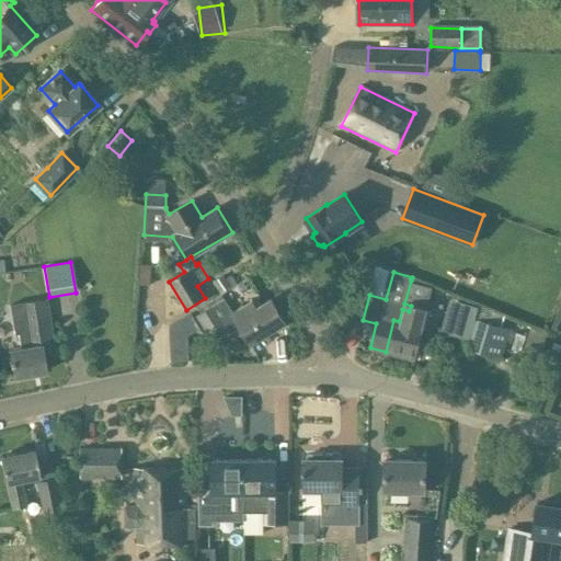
[(220,294),(231,287),(225,274),(213,282),(220,294)]
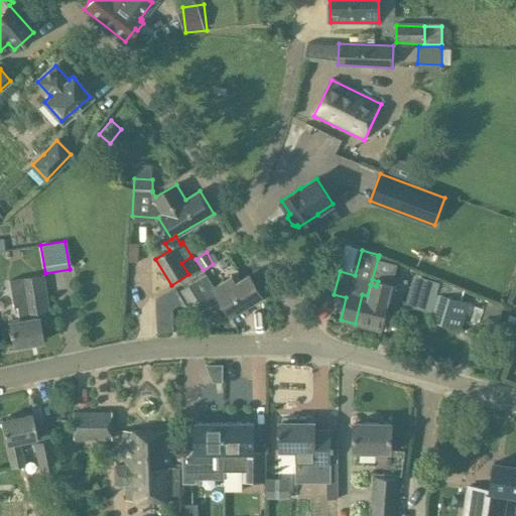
[(362,294),(355,324),(381,330),(398,263),(378,258),(372,279),(378,281),(376,286),(370,284),(367,295),(362,294)]
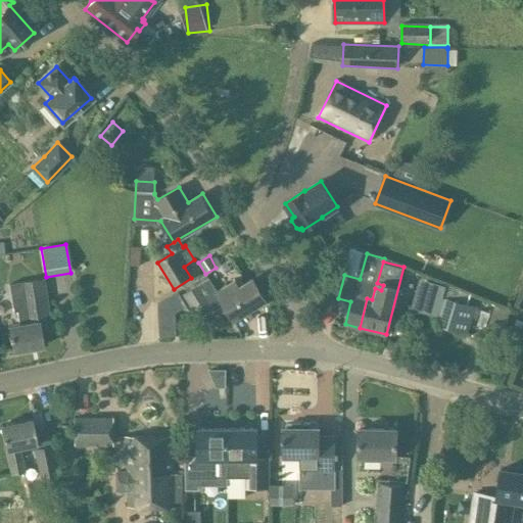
[(235,280),(217,291),(210,279),(186,295),(198,315),(212,305),(215,308),(225,303),(234,320),(267,299),(253,278),(239,287),(235,280)]
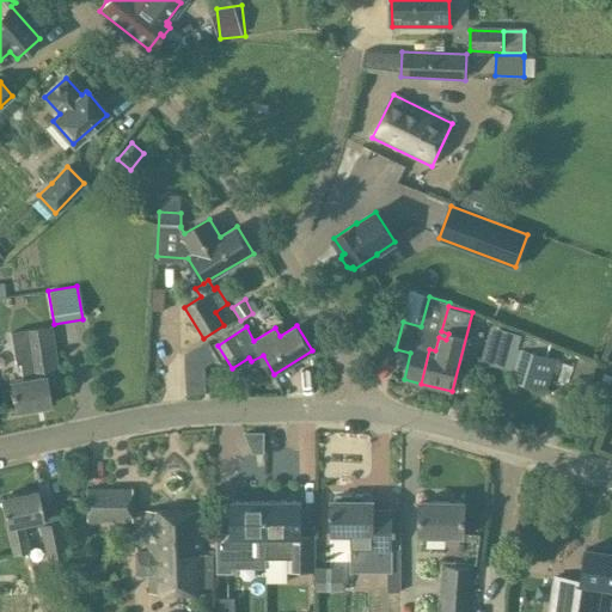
[(10,392),(11,396),(12,396),(14,411),(17,410),(20,414),(30,412),(32,408),(49,405),(44,377),(59,374),(54,344),(47,346),(44,328),(11,334),(14,352),(24,350),(26,361),(20,362),(23,379),(10,381),(12,391),(10,392)]
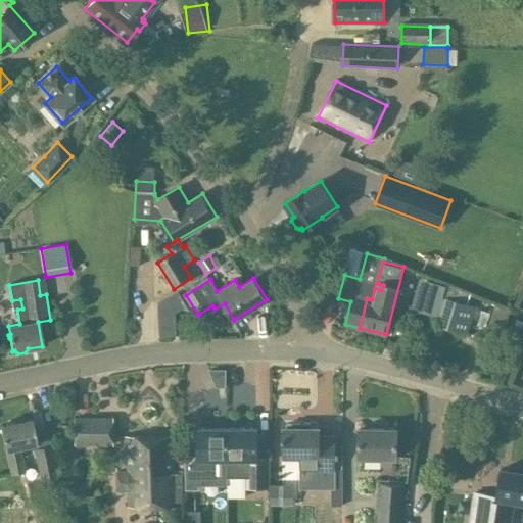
[(420,312),(440,317),(439,324),(468,332),(475,307),(443,299),(446,286),(429,281),(420,312)]
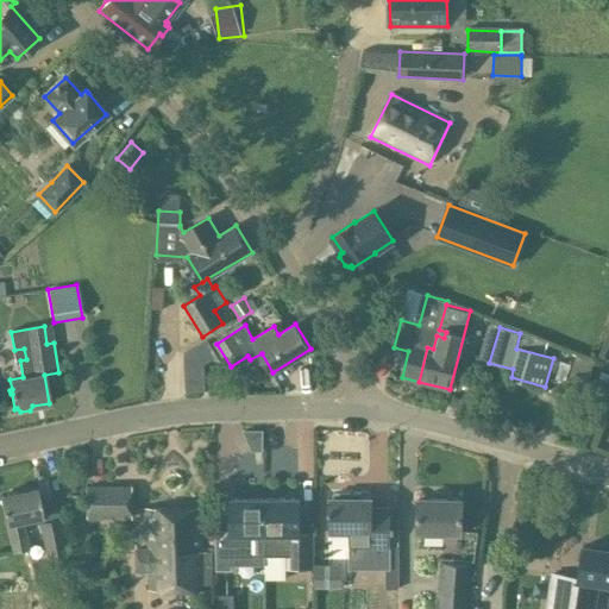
[(183,353),(184,366),(203,365),(203,364),(218,357),(208,339),(183,353)]
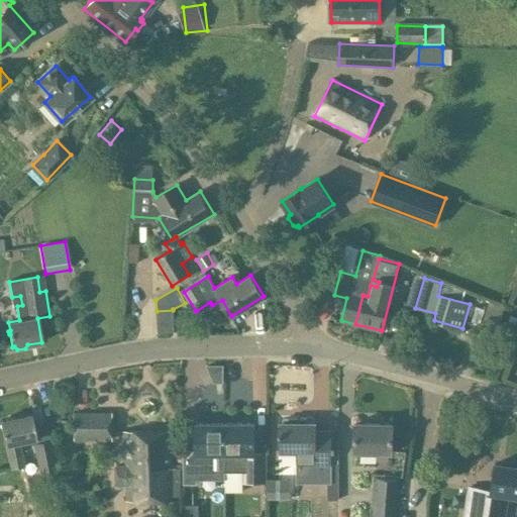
[(223,384),(223,365),(205,365),(213,384),(223,384)]
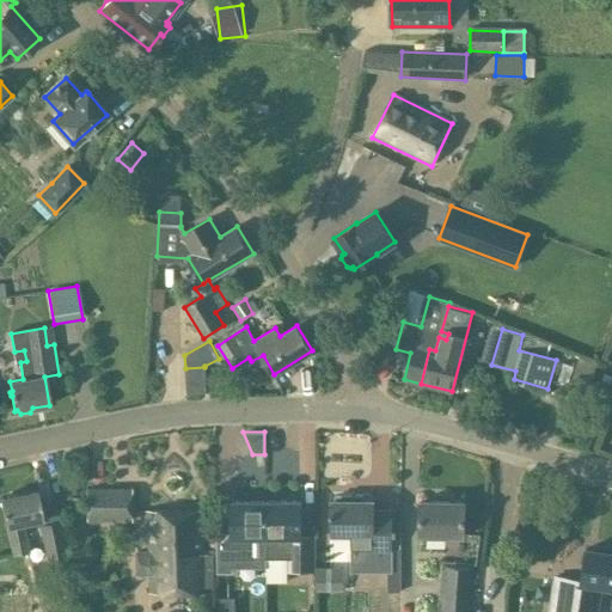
[(133,489),(89,489),(89,522),(134,522),(133,489)]
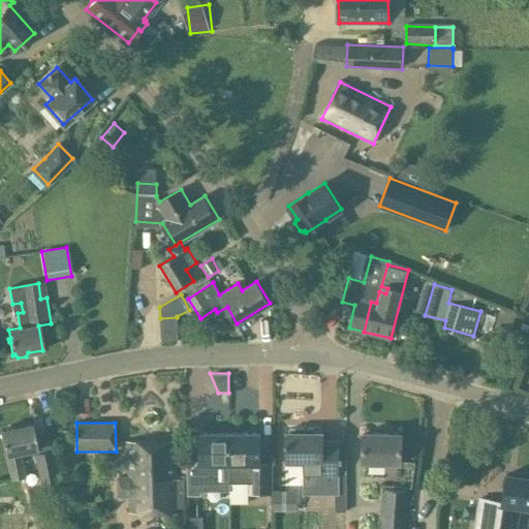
[(32,424),(0,430),(0,431),(5,456),(7,456),(12,478),(26,476),(21,453),(37,449),(32,424)]
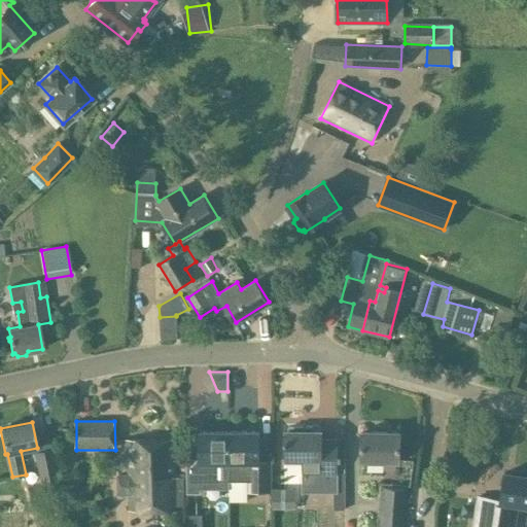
[(289,431),(287,431),(287,440),(285,440),(285,444),(287,444),(287,460),(304,460),(304,491),(335,491),(335,510),(345,510),(345,473),(337,473),(337,457),(321,457),(321,431),(304,431),(304,427),(289,427),(289,431)]
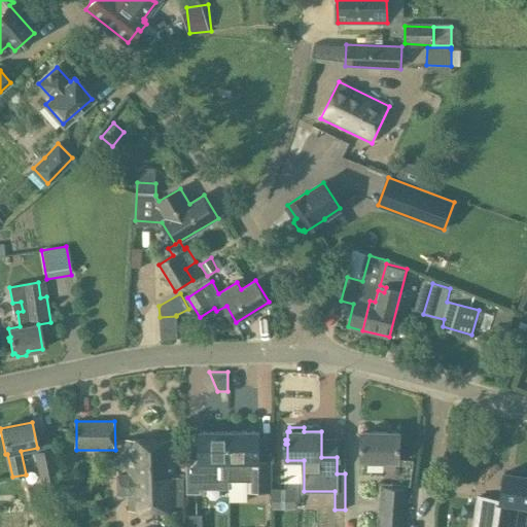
[(230,482),(230,462),(230,432),(199,432),(200,459),(187,459),(187,493),(201,493),(201,482),(209,482),(230,482)]
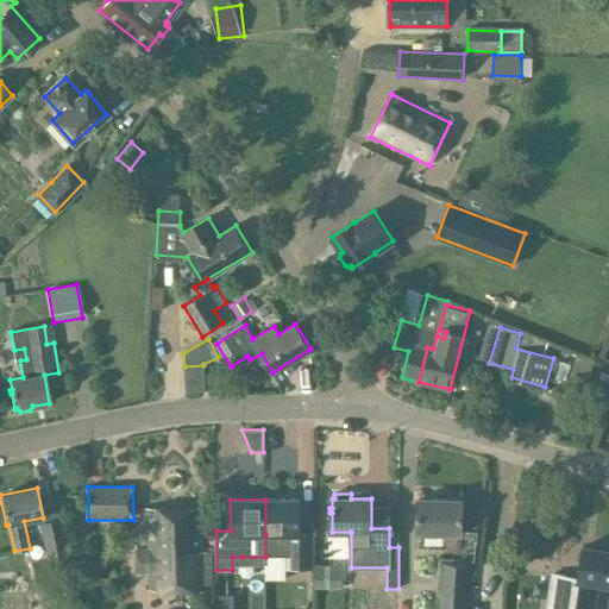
[(299,500),(265,500),(265,534),(265,557),(286,557),(286,570),(314,570),(314,534),(299,534),(299,500)]
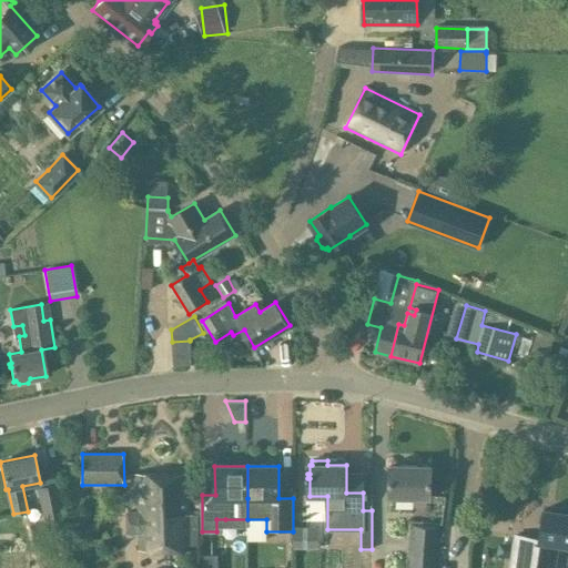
[(391,466),(389,496),(430,497),(432,467),(391,466)]
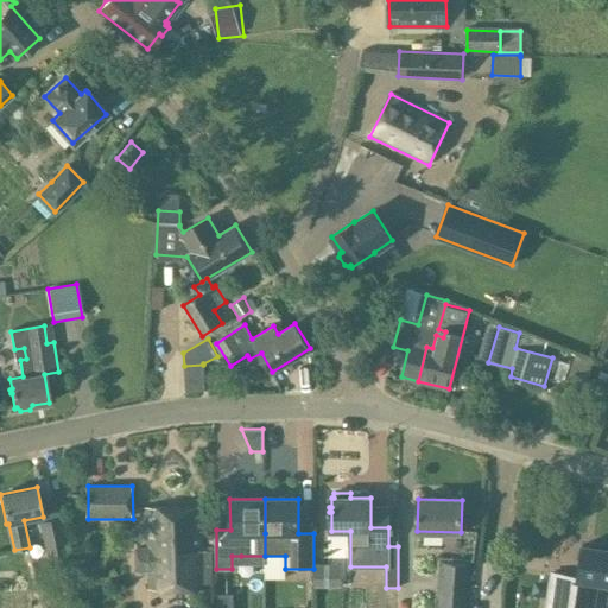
[(149,508),(149,514),(149,589),(206,589),(206,551),(202,551),(202,507),(149,508)]
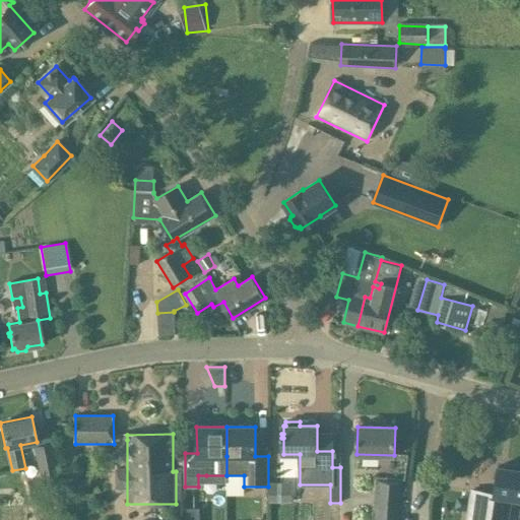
[(51,444),(36,448),(43,481),(59,478),(51,444)]
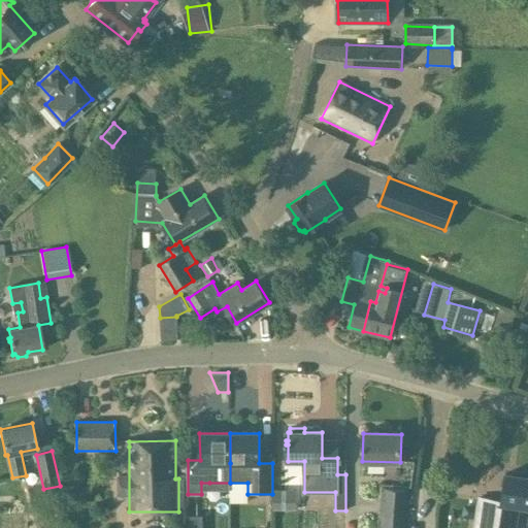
[(515,527),(519,505),(527,506),(527,476),(506,473),(501,502),(493,500),(494,498),(492,497),(487,527),(515,527)]
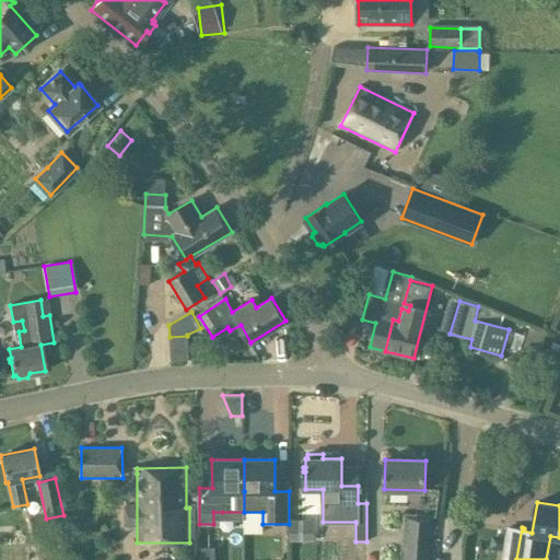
[(405,518),(401,559),(429,559),(431,548),(433,521),(405,518)]
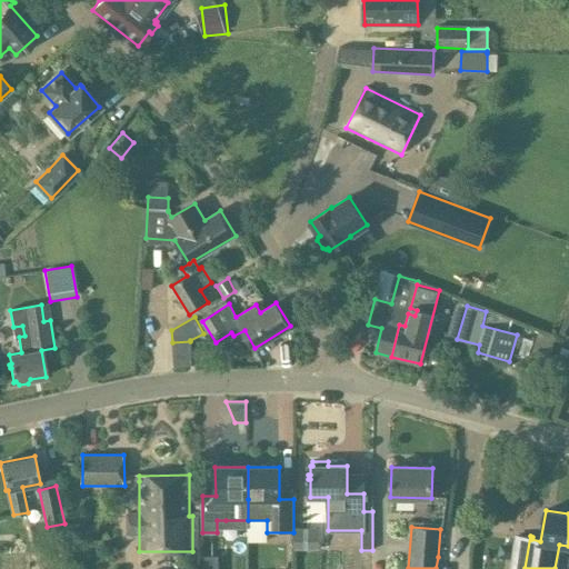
[(295,549),(319,549),(319,528),(295,528),(295,549)]
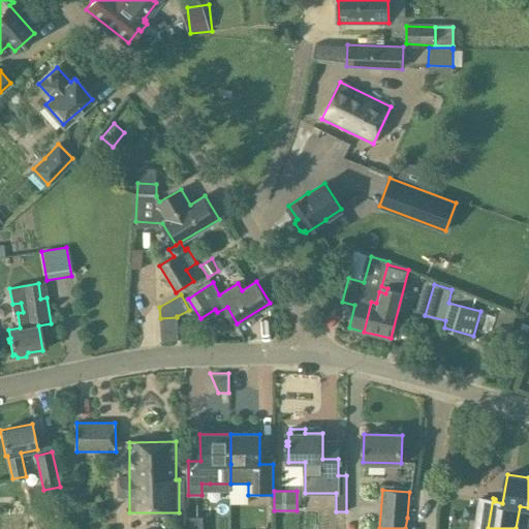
[(187,517),(187,528),(203,528),(203,517),(187,517)]
